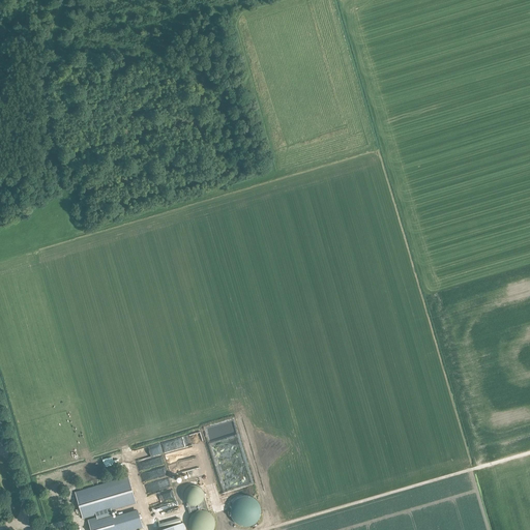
[(172,473),(186,470),(184,460),(187,459),(185,448),(164,453),(170,480),(174,479),(172,473)]
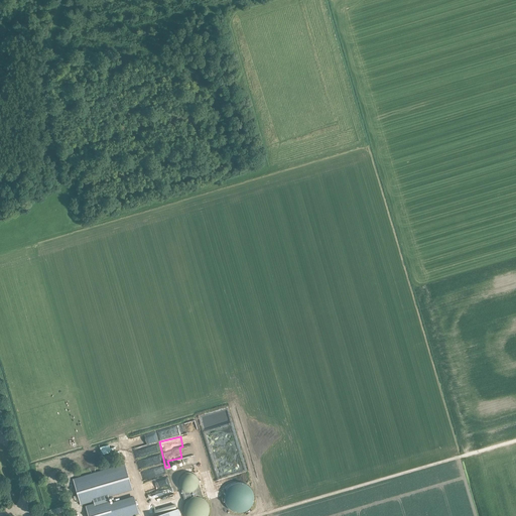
[(151,445),(132,449),(134,456),(152,452),(151,445)]
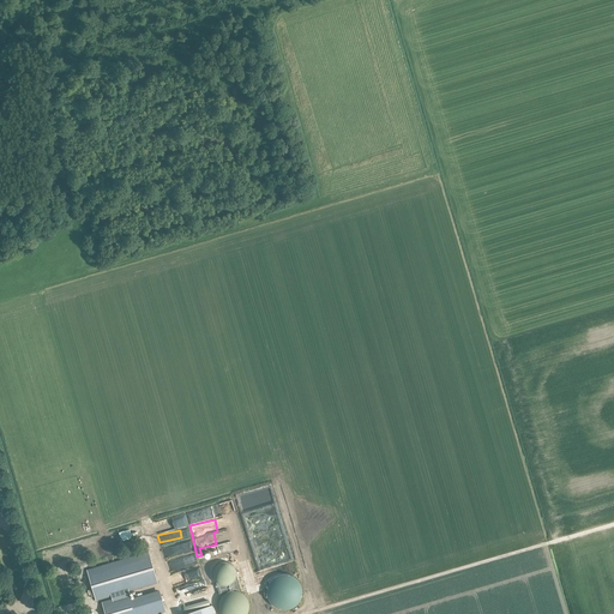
[(190,540),(169,545),(170,548),(176,547),(178,552),(192,548),(190,540)]
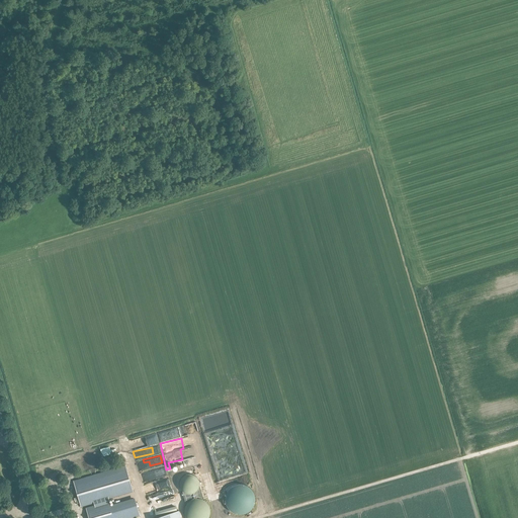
[(74,481),(81,506),(98,501),(99,504),(86,508),(88,517),(130,517),(140,515),(136,502),(111,509),(108,498),(133,491),(125,465),(74,481)]
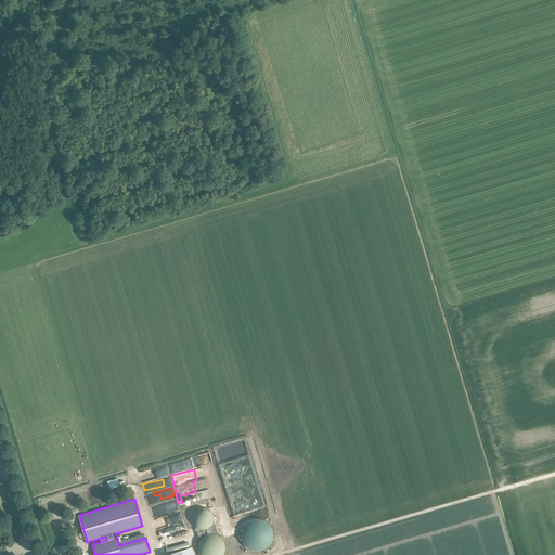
[(213,514),(210,511),(208,510),(205,507),(203,507),(199,508),(195,510),(193,514),(192,518),(193,523),(194,525),(195,526),(198,528),(202,529),(206,529),(208,527),(211,525),(213,521),(214,519),(214,518),(213,514)]
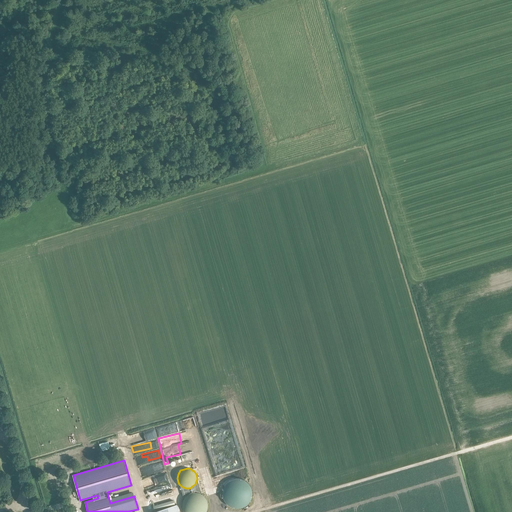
[(154,475),(156,482),(163,480),(162,473),(154,475)]
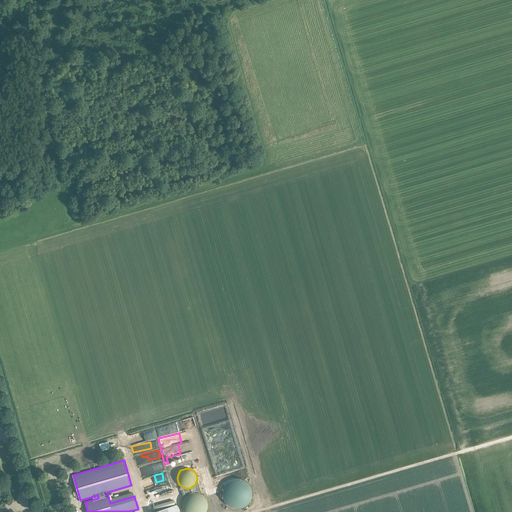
[(241,478),(239,478),(236,478),(234,478),(232,478),(230,479),(228,481),(226,482),(224,484),(223,486),(222,488),(222,490),(222,492),(222,495),(222,497),(223,499),(224,501),(226,503),(228,504),(230,505),(232,506),(234,507),(236,507),(239,507),(241,506),(243,505),(245,504),(247,503),(248,501),(249,499),(250,497),(251,494),(251,492),(251,490),(250,488),(249,486),(248,484),(247,482),(245,481),(244,480),(241,478)]
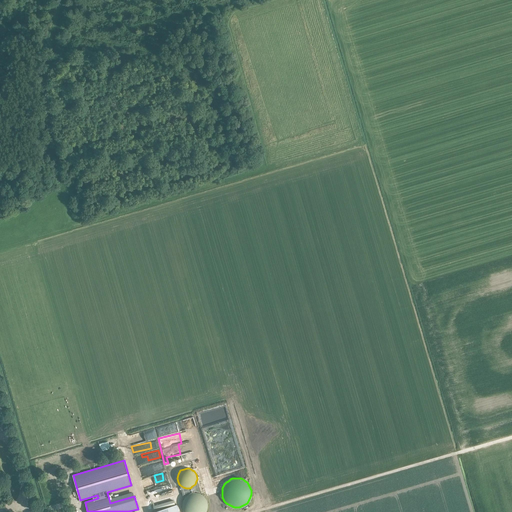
[(194,492),(195,492),(196,492),(197,492),(198,492),(199,493),(200,493),(201,494),(197,479),(196,481),(195,484),(192,486),(190,488),(186,488),(183,487),(180,485),(179,484),(184,499),(184,498),(185,497),(185,496),(186,495),(188,494),(189,494),(190,493),(192,492),(194,492)]
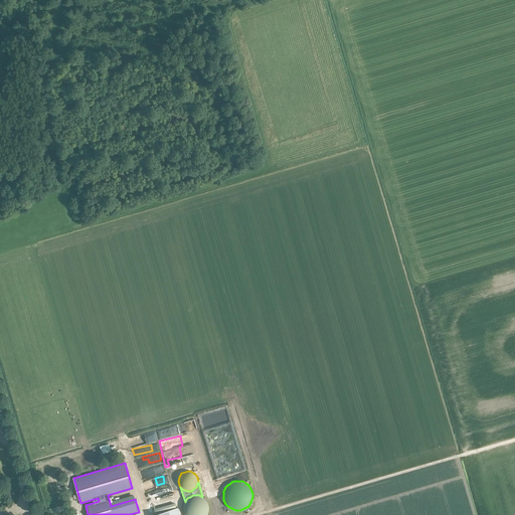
[(59,483),(47,484),(48,494),(53,494),(53,490),(59,490),(59,483)]
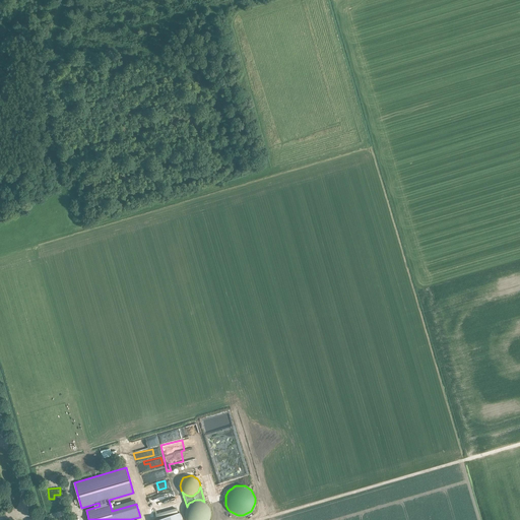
[(160,504),(159,502),(157,502),(155,497),(147,499),(149,507),(160,504)]
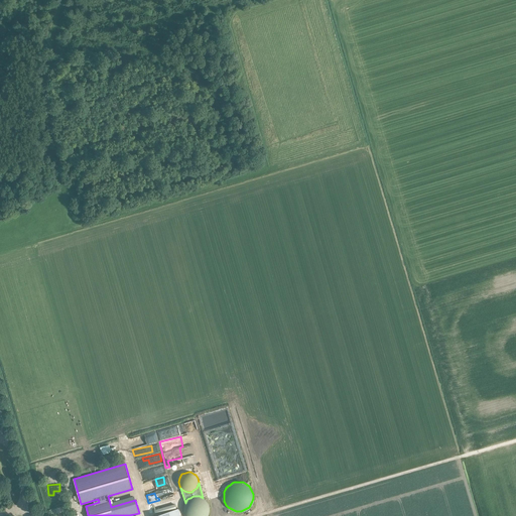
[(114,501),(115,504),(131,499),(130,496),(114,501)]
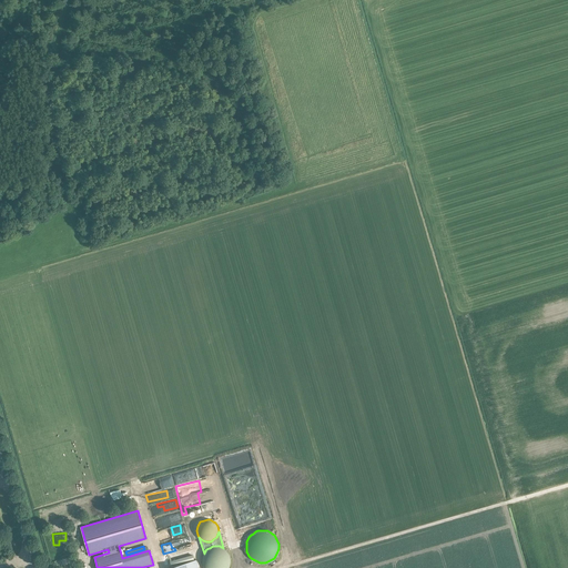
[(203,556),(202,557),(202,559),(202,560),(202,563),(203,565),(203,566),(204,567),(227,567),(229,567),(229,566),(230,565),(230,564),(230,561),(230,560),(230,559),(230,558),(230,556),(230,555),(229,554),(227,553),(227,551),(226,551),(225,549),(224,548),(223,548),(222,547),(221,547),(220,546),(219,546),(217,546),(216,546),(215,546),(213,546),(211,547),(210,548),(209,548),(206,549),(205,550),(205,551),(204,553),(204,554),(203,555),(203,556)]
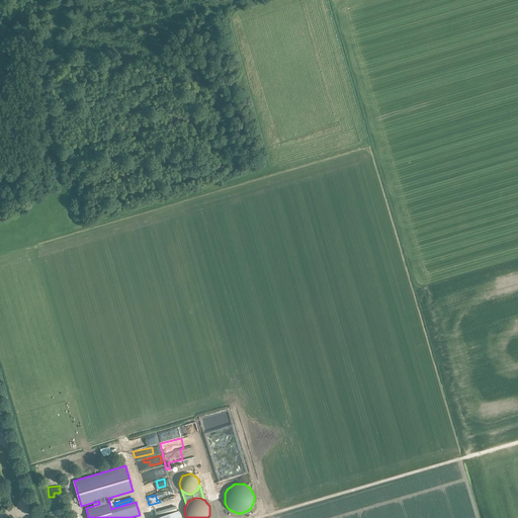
[(155,516),(156,515),(176,509),(176,507),(155,513),(154,513),(155,516)]
